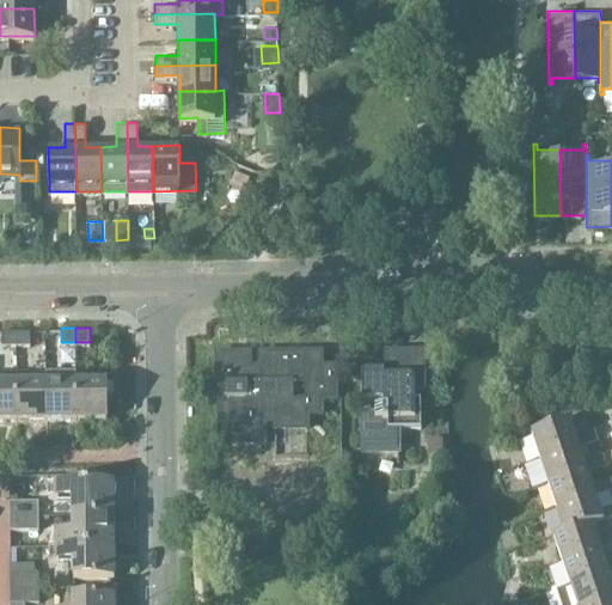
[(1,343),(16,343),(16,329),(1,329),(1,343)]
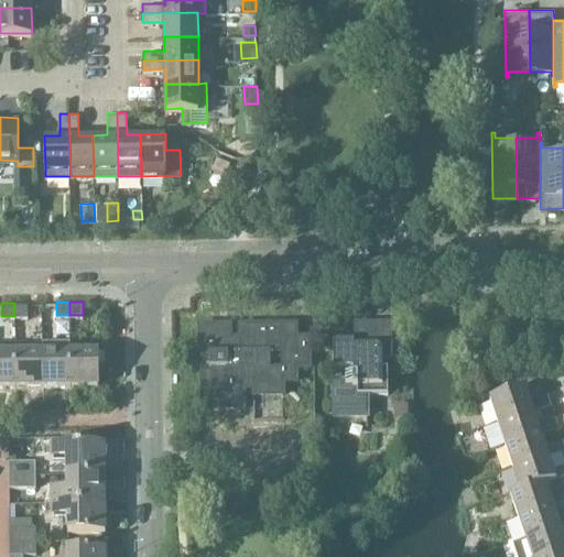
[(14,303),(14,316),(28,316),(28,303),(14,303)]
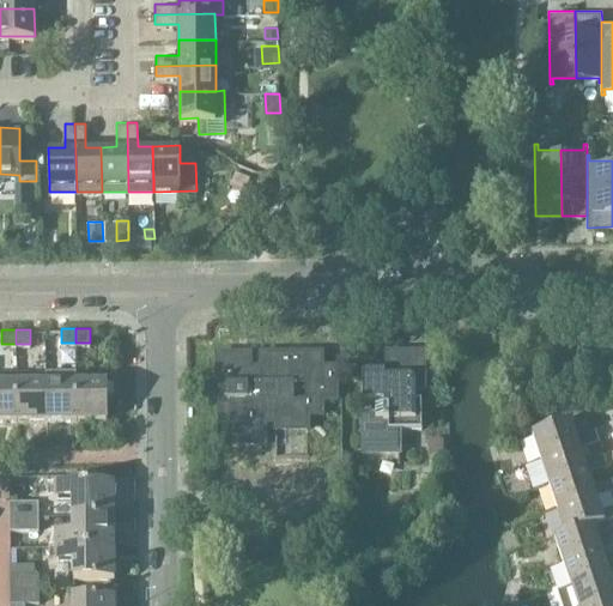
[(416,395),(416,386),(422,386),(420,349),(392,349),(392,367),(362,367),(363,398),(384,398),(384,404),(375,404),(376,414),(363,414),(363,446),(399,446),(399,426),(422,425),(422,395),(416,395)]
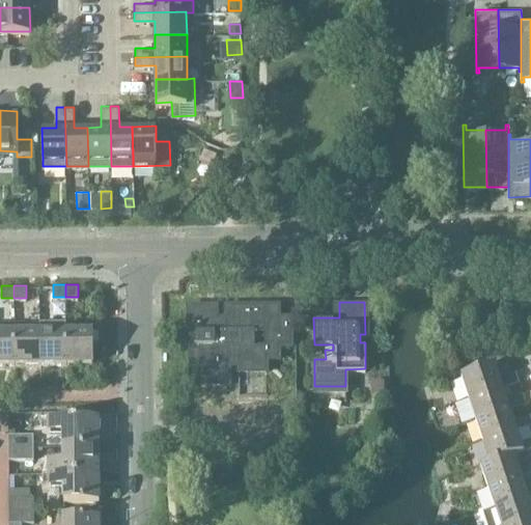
[(225,316),(225,303),(188,304),(188,332),(194,332),(194,343),(201,343),(201,381),(229,381),(229,361),(239,361),(239,368),(267,368),(267,356),(279,356),(279,343),(291,343),(290,315),(278,315),(278,303),(234,303),(235,316),(225,316)]
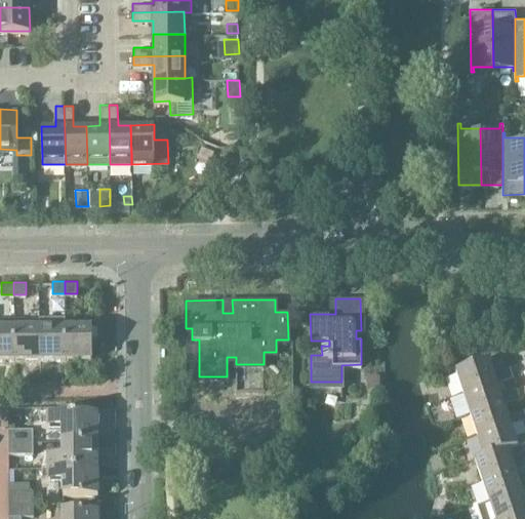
[(3,325),(0,324),(0,357),(14,358),(13,322),(3,321),(3,325)]
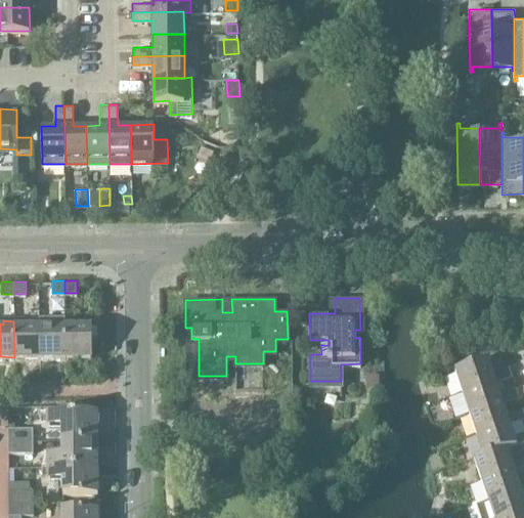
[(13,321),(14,357),(40,356),(39,324),(25,325),(25,321),(13,321)]
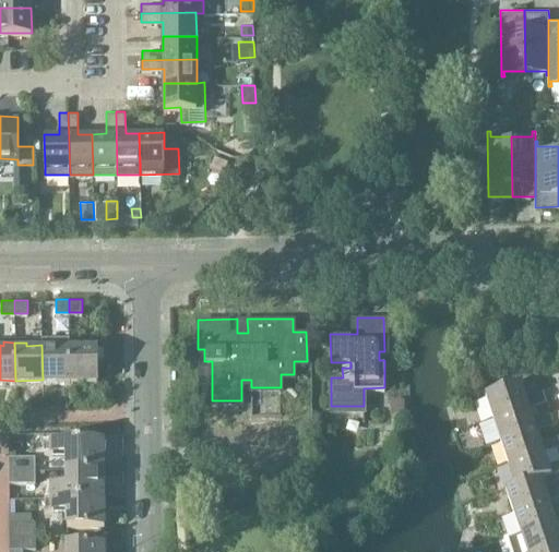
[(43,380),(69,380),(69,345),(69,343),(57,343),(57,345),(42,345),(43,380)]
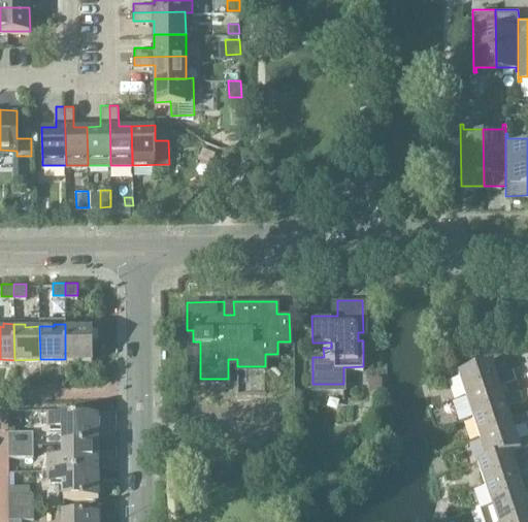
[(65,326),(65,359),(92,359),(91,326),(65,326)]
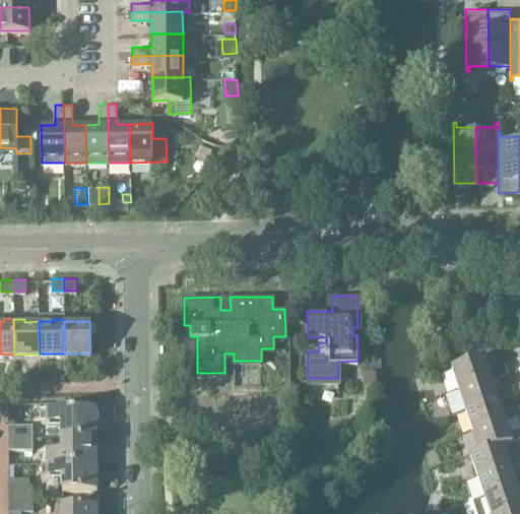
[(492,376),(492,377),(508,372),(505,363),(489,368),(484,355),(451,366),(459,387),(492,376)]
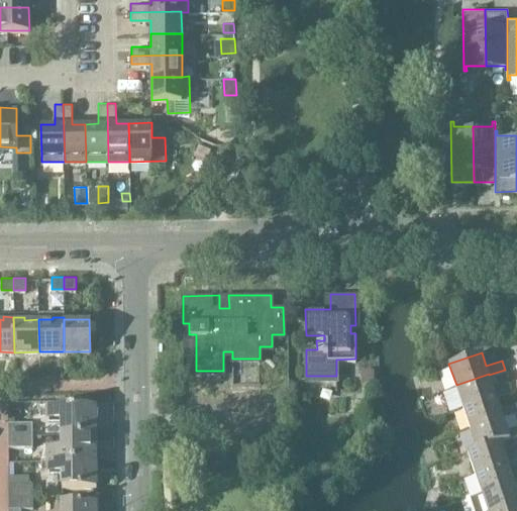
[(434,362),(425,364),(428,372),(436,369),(434,362)]
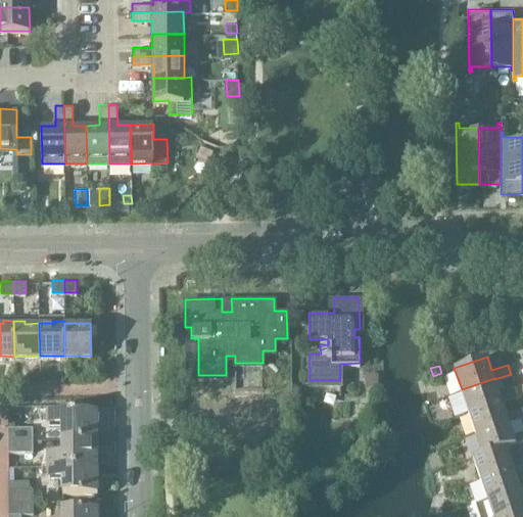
[(378,372),(367,372),(367,381),(378,381),(378,372)]
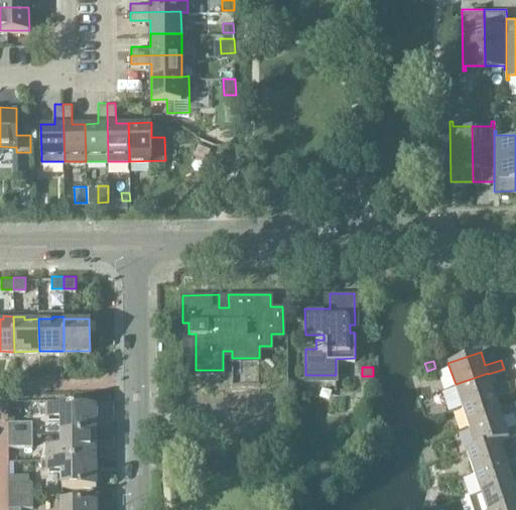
[(492,386),(488,374),(488,373),(456,384),(462,404),(495,394),(495,395),(511,389),(508,380),(492,386)]
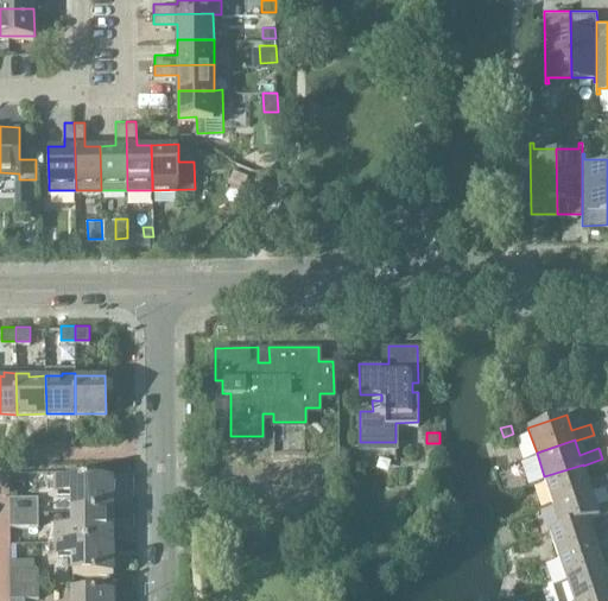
[(588,479),(583,466),(583,465),(544,476),(552,501),(591,488),(591,489),(607,484),(607,475),(607,473),(588,479)]
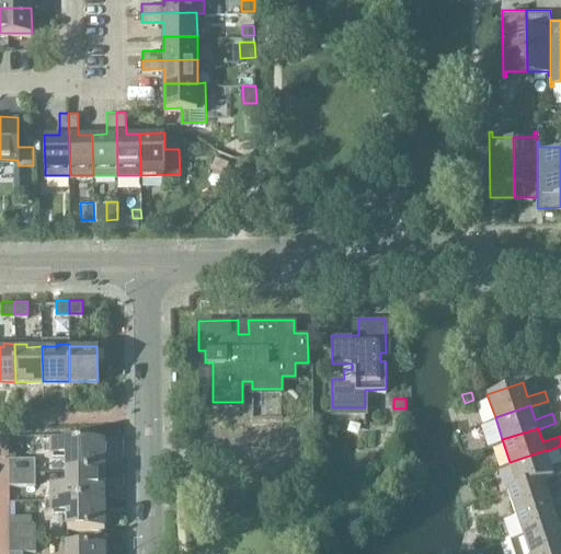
[(20,430),(9,430),(9,433),(9,441),(20,441),(20,433),(20,430)]
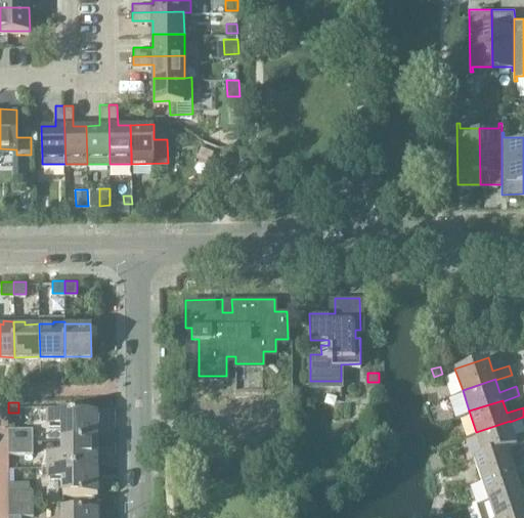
[(62,438),(97,438),(97,411),(45,412),(45,424),(61,424),(62,438)]
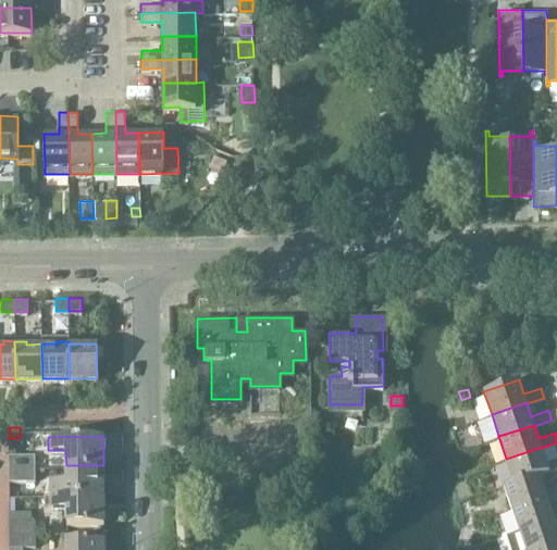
[(556,457),(546,461),(542,448),(542,447),(506,459),(514,479),(514,482),(539,473),(540,474),(556,467),(556,457)]
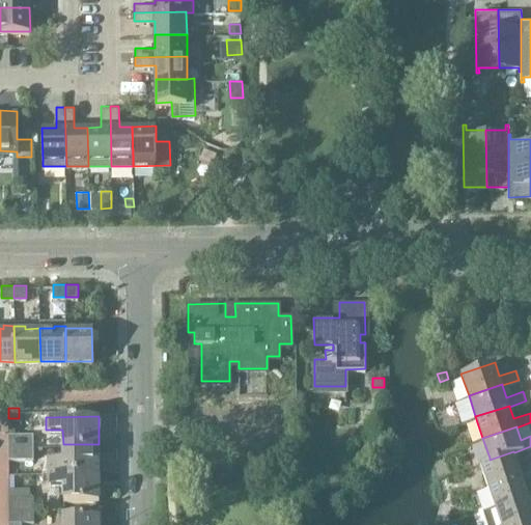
[(8,445),(33,444),(33,432),(8,433),(8,445)]
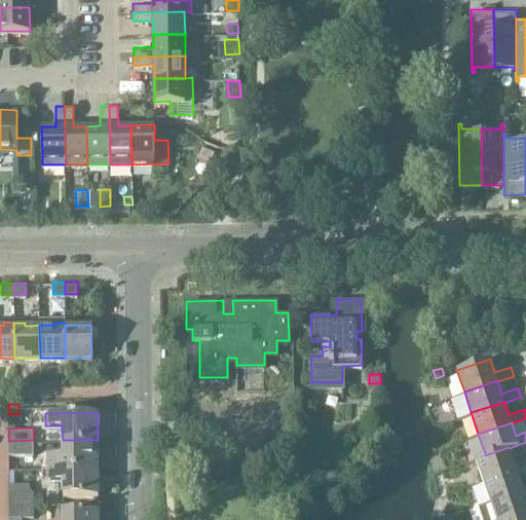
[(33,440),(8,441),(8,453),(33,452),(33,440)]
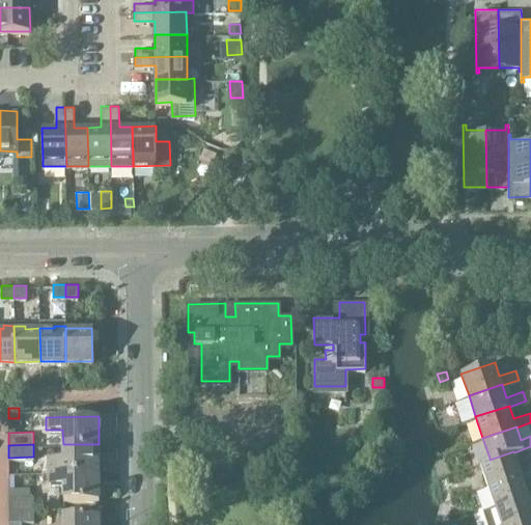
[(46,471),(99,471),(99,444),(63,444),(63,459),(46,459),(46,471)]
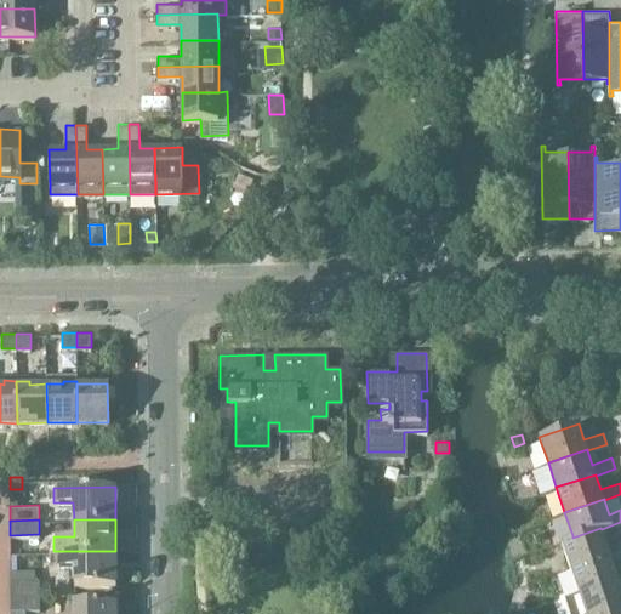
[(620,536),(605,543),(602,529),(600,528),(573,538),(573,535),(562,539),(570,566),(609,552),(609,553),(620,549),(620,536)]
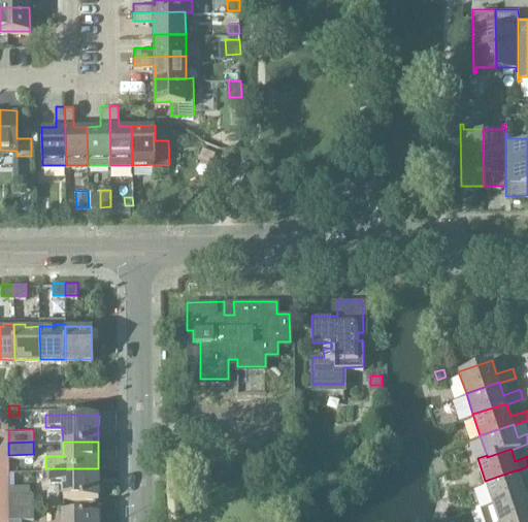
[(98,468),(45,468),(45,481),(63,481),(63,496),(98,495),(98,468)]
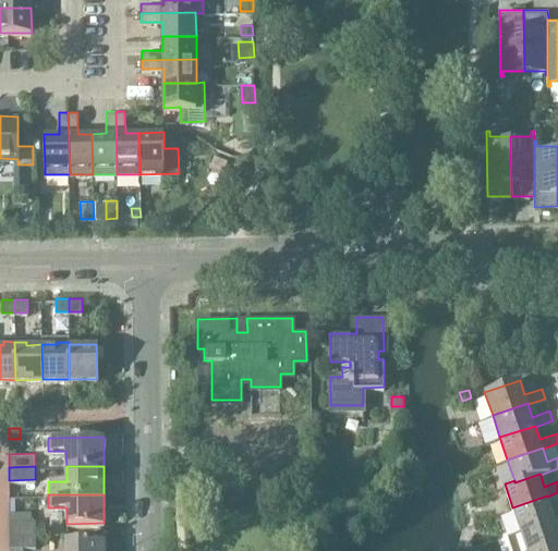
[(557,506),(552,510),(547,497),(547,496),(512,507),(520,530),(555,518),(557,517),(557,506)]
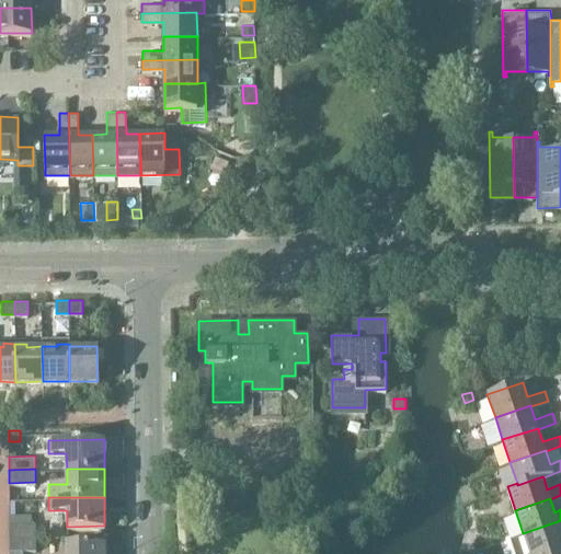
[(10,535),(36,535),(35,522),(30,522),(30,511),(9,511),(10,535)]
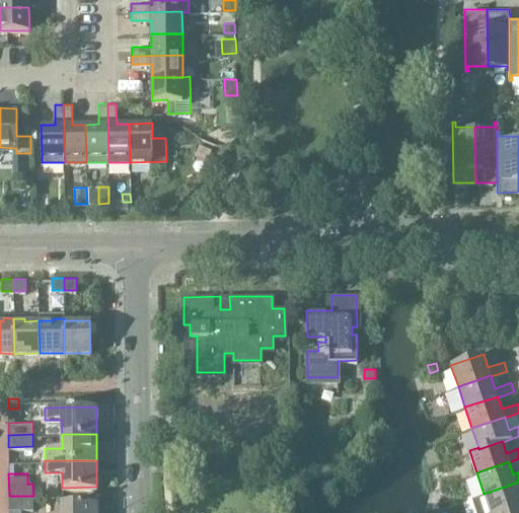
[(518,491),(516,483),(484,494),(490,512),(493,512),(518,504),(518,491)]
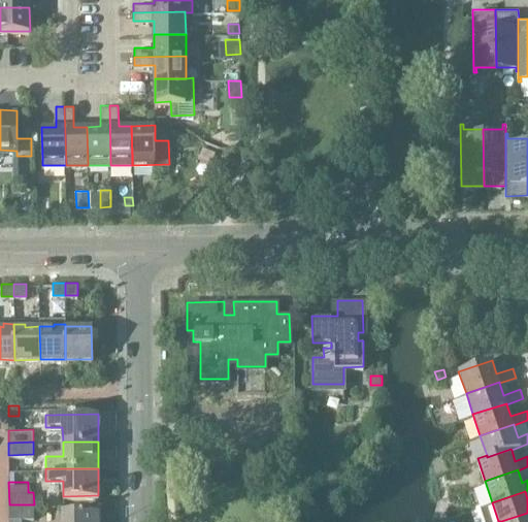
[(34,504),(9,504),(9,517),(34,517),(34,504)]
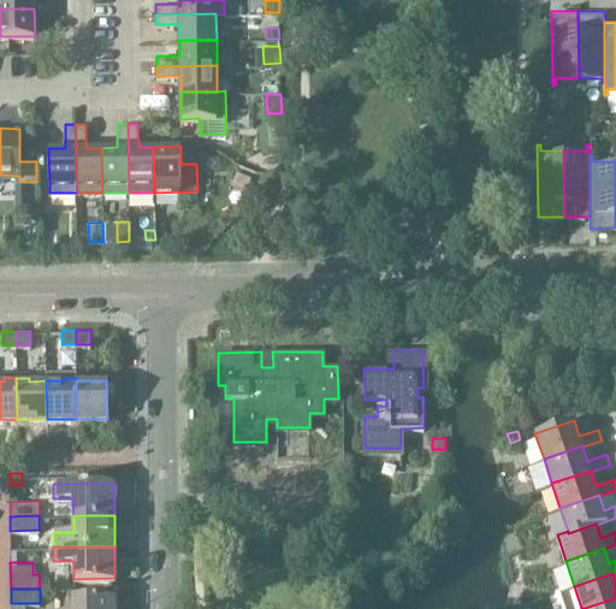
[(114,608),(116,597),(73,598),(73,608),(114,608)]
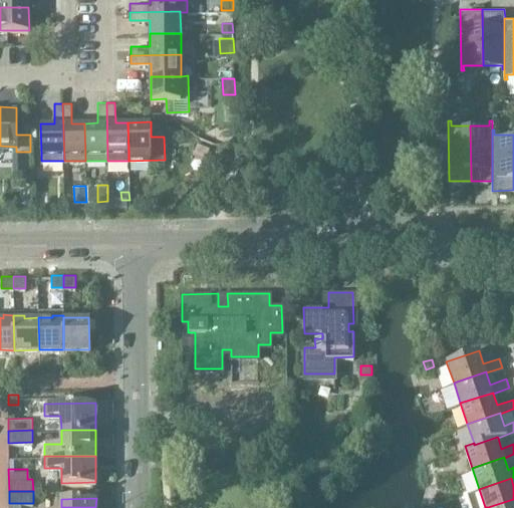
[(513,507),(513,499),(488,507),(513,507)]
